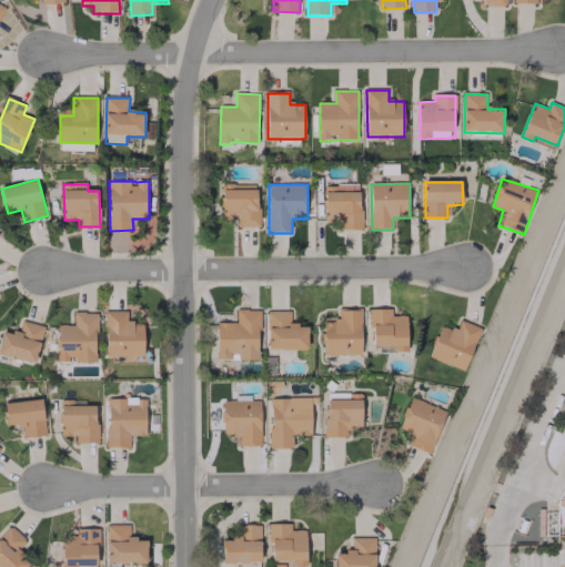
[(260,228),(260,185),(223,185),(224,220),(239,220),(239,228),(260,228)]
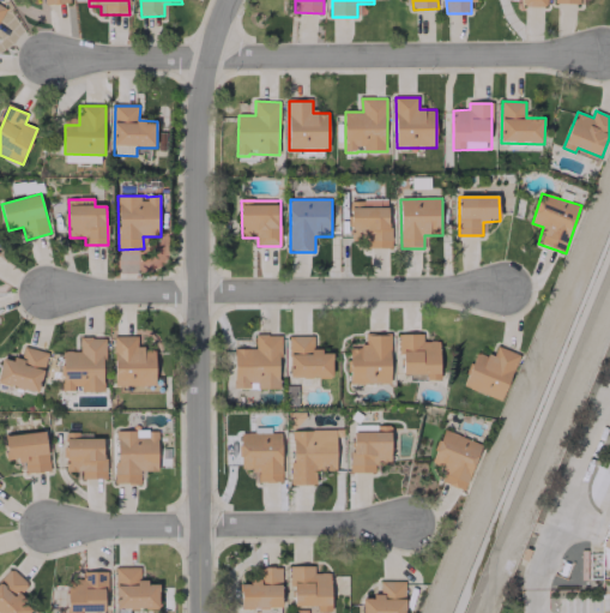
[(352,241),(368,241),(368,250),(392,248),(391,200),(351,202),(352,241)]
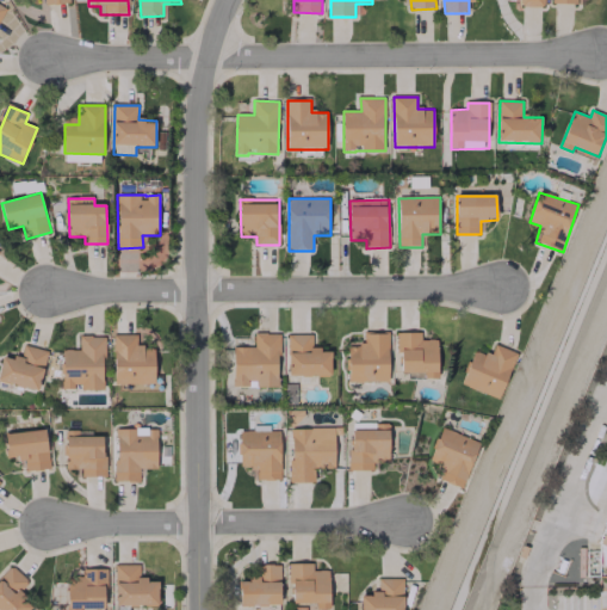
[(390,381),(389,332),(365,333),(366,344),(348,345),(350,382),(390,381)]
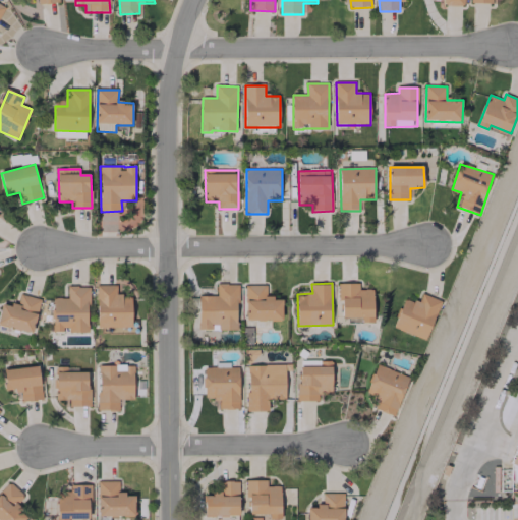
[(199,296),(199,331),(238,331),(238,284),(218,285),(218,296),(199,296)]
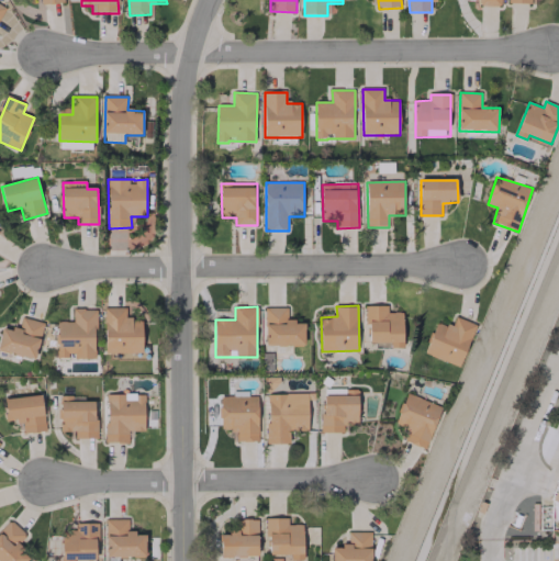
[(403,313),(389,313),(389,306),(368,306),(368,343),(391,341),(391,349),(404,349),(403,313)]
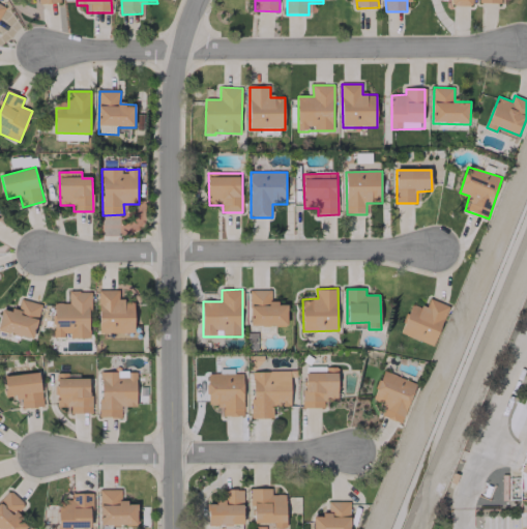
[(136,332),(135,301),(120,302),(119,290),(99,291),(100,334),(136,332)]
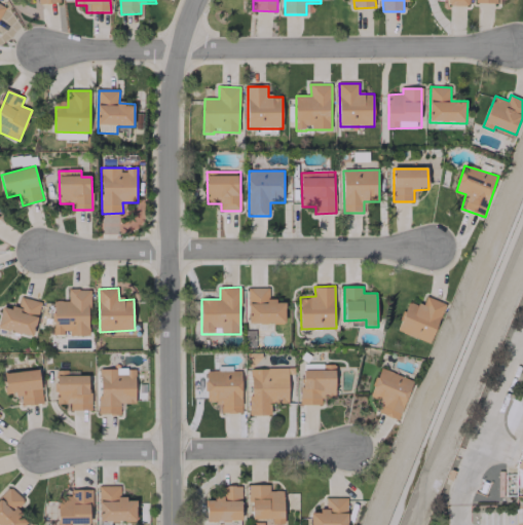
[(286,301),(270,301),(270,289),(250,289),(249,323),(286,324),(286,301)]
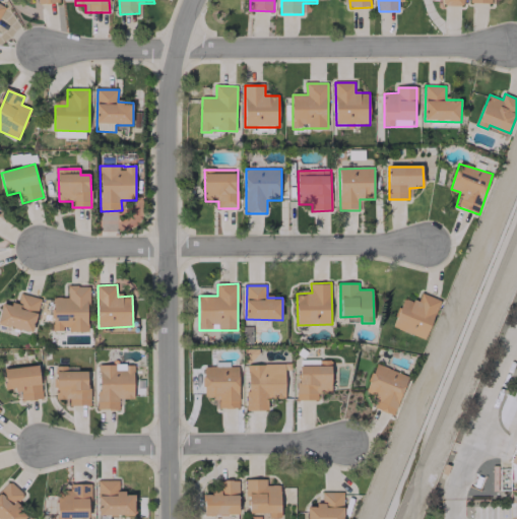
[(89,332),(88,286),(69,286),(69,298),(53,299),(54,332),(89,332)]
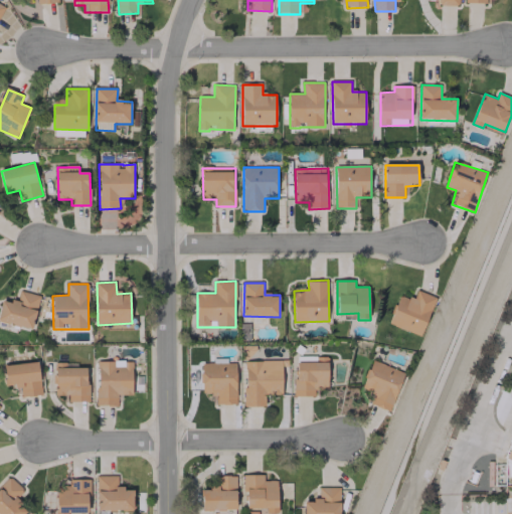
[(0,321),(33,330),(41,296),(23,291),(20,304),(4,300),(0,314),(0,321)]
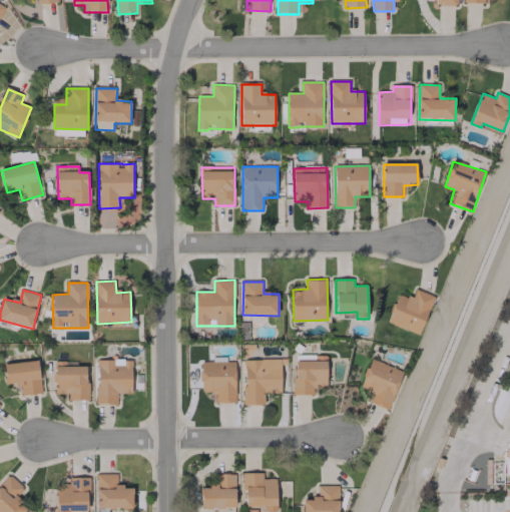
[(421,335),(435,297),(417,290),(414,299),(399,294),(388,323),(421,335)]
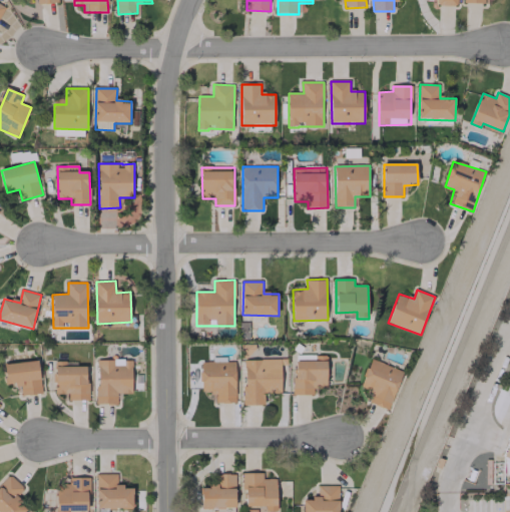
[(328,389),(329,356),(296,356),(295,395),(315,396),(315,389),(328,389)]
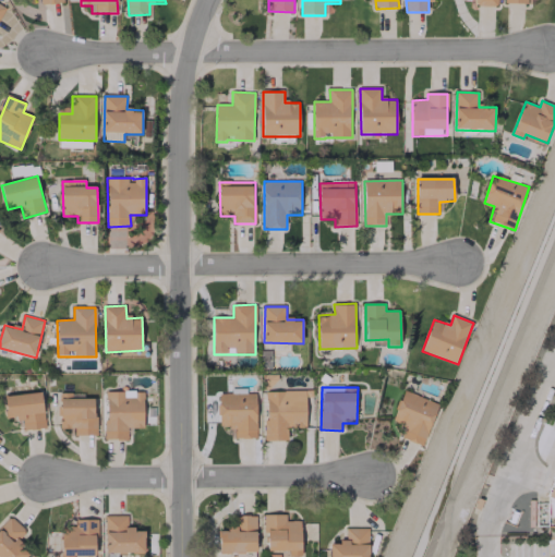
[(25,432),(47,428),(41,391),(3,397),(8,421),(23,419),(25,432)]
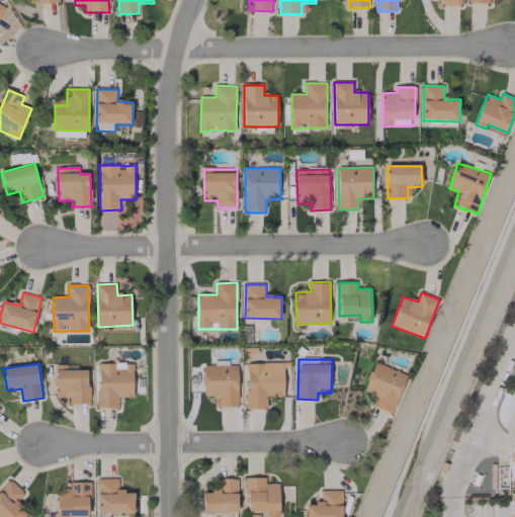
[(99,363),(99,409),(119,409),(119,398),(135,398),(135,363),(99,363)]
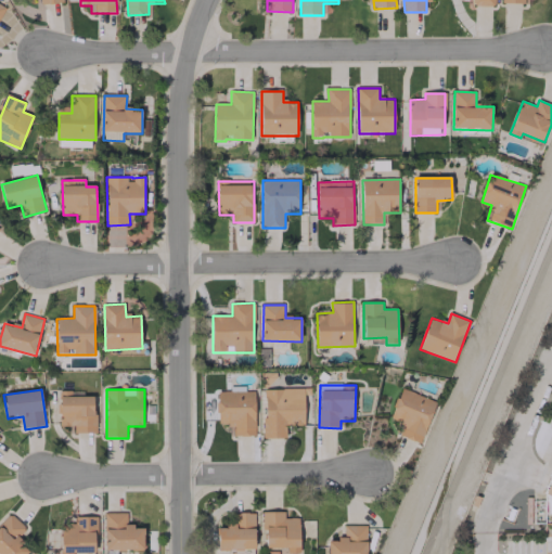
[(306,390),(266,389),(265,439),(286,439),(287,426),(305,426),(306,390)]
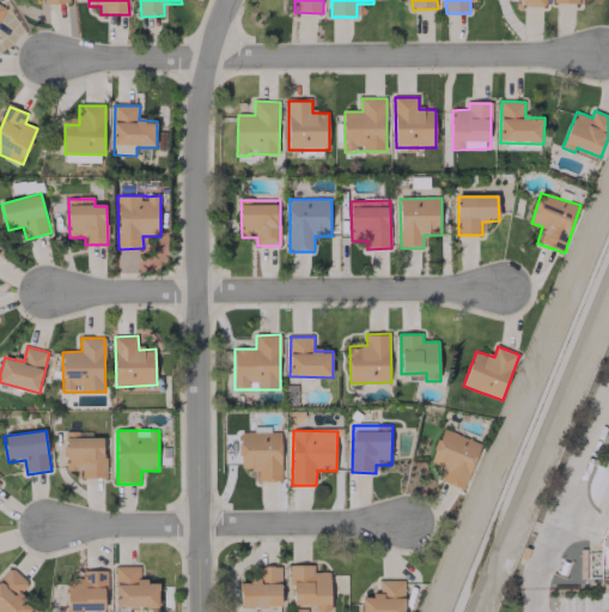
[(482,444),(444,430),(431,465),(446,471),(442,482),(466,490),(482,444)]
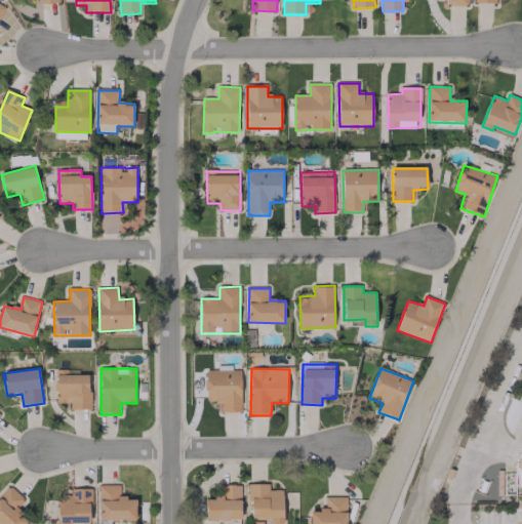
[(222,413),(243,412),(242,370),(206,371),(206,403),(222,402),(222,413)]
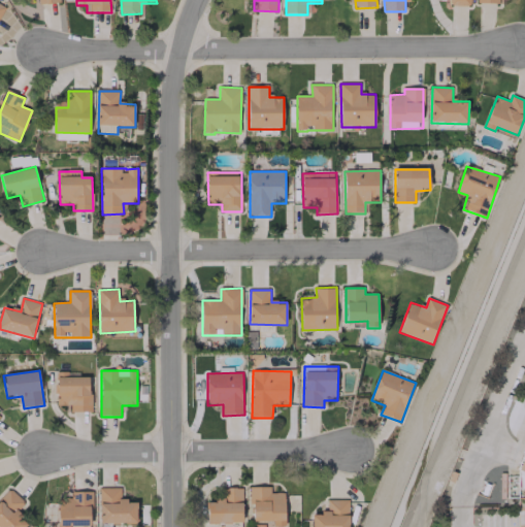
[(92,413),(91,377),(57,377),(58,406),(71,405),(71,413),(92,413)]
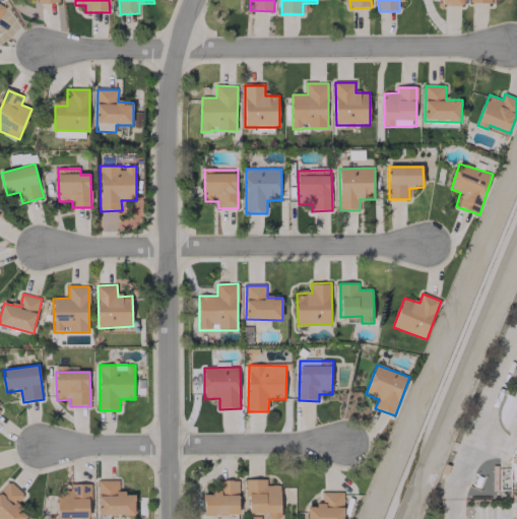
[(249,514),(270,513),(270,518),(281,518),(281,485),(267,485),(267,479),(248,479),(249,514)]
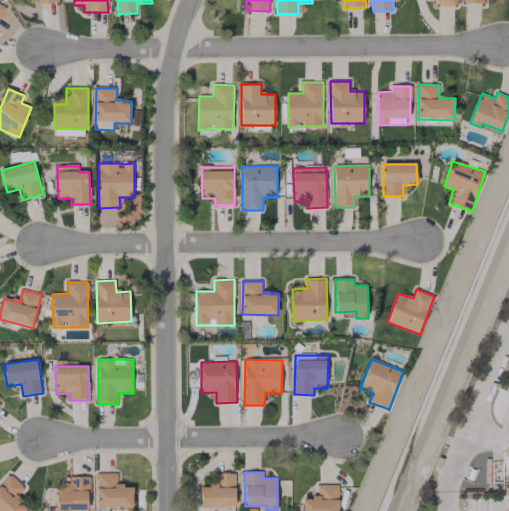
[(118,473),(98,473),(97,507),(133,508),(134,486),(118,486),(118,473)]
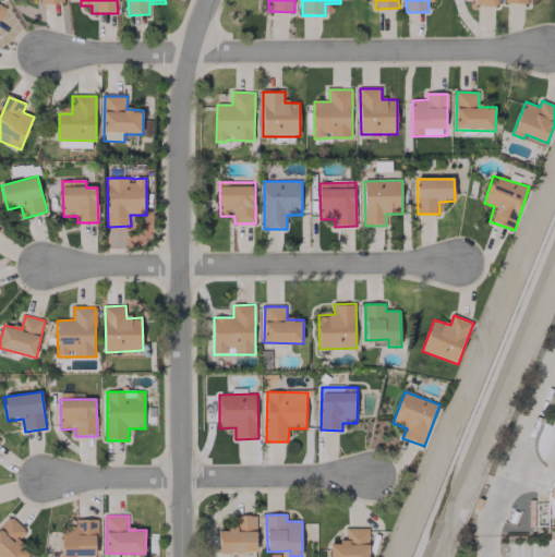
[(256,554),(257,516),(239,516),(239,527),(229,527),(229,532),(220,531),(220,553),(256,554)]
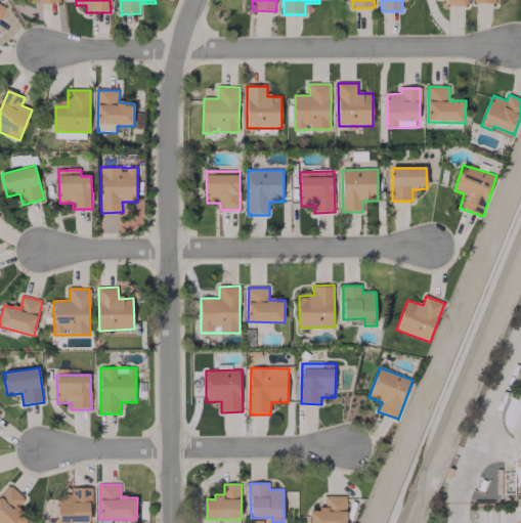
[(0,496),(0,522),(24,522),(28,519),(17,510),(27,498),(10,485),(0,496)]
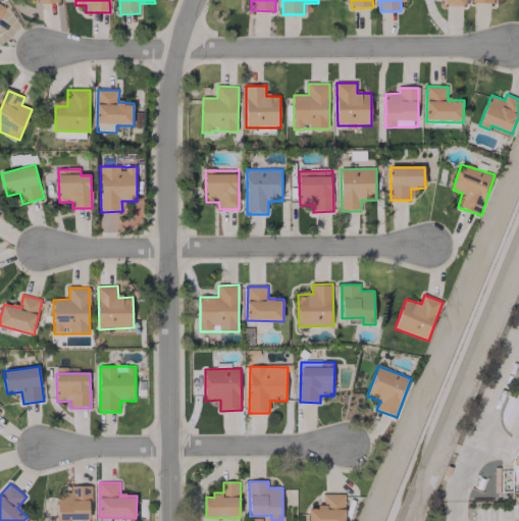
[(90,520),(91,486),(69,486),(70,499),(58,499),(58,520),(90,520)]
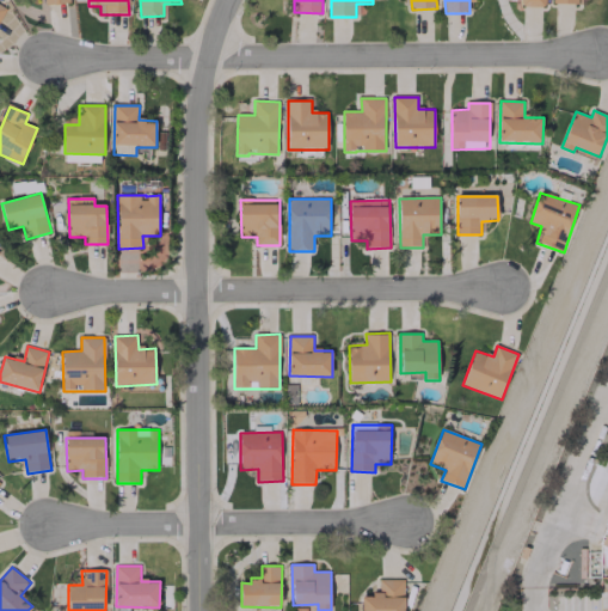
[(404,610),(406,580),(380,580),(380,596),(363,596),(362,610),(404,610)]
